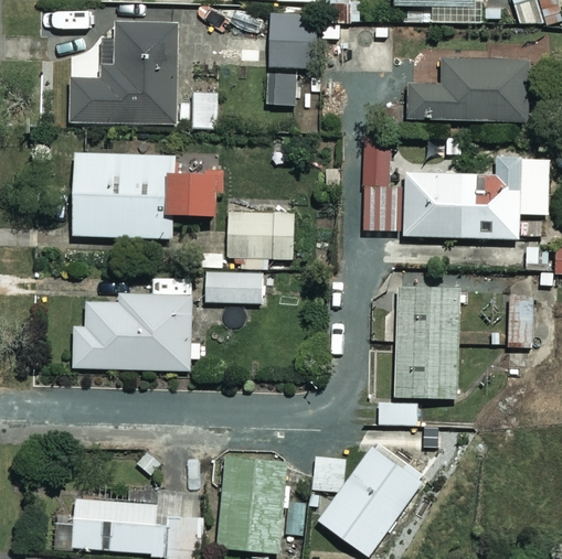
[(513,0),(521,25),(561,12),(561,0),(513,0)]
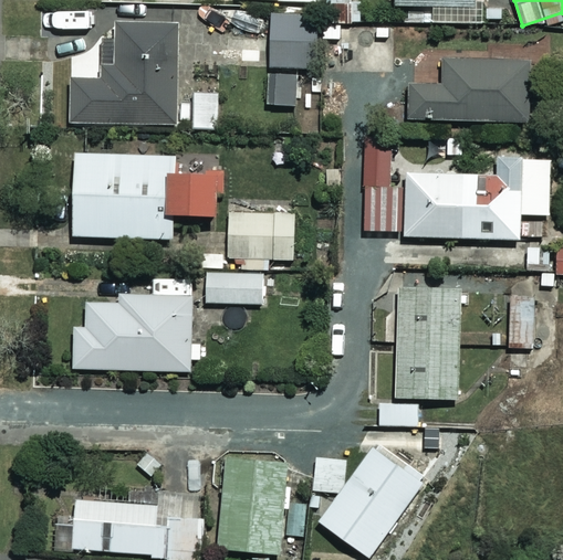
[(269,69),(304,69),(315,69),(316,12),(270,11),(269,69)]
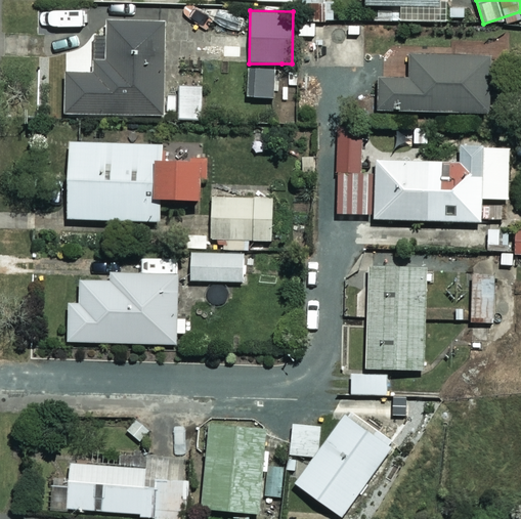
[(162,23),(105,23),(105,75),(63,75),(63,114),(162,115),(162,23)]
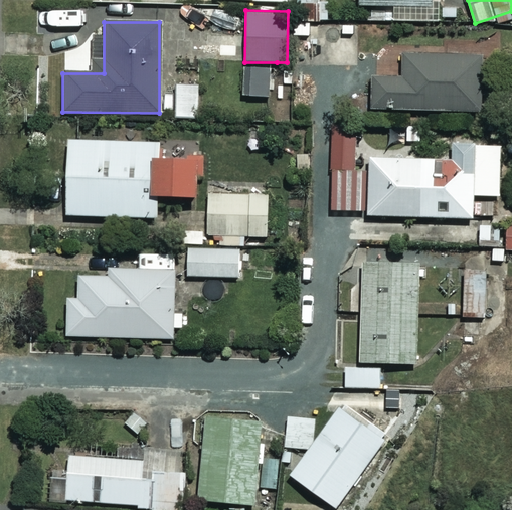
[(481,55),(400,54),(399,77),(371,77),(371,110),(480,110),(481,55)]
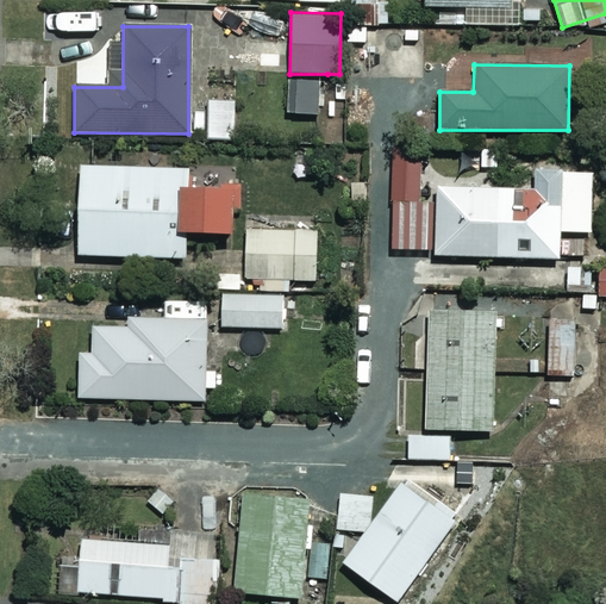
[(328,74),(289,74),(289,112),(326,113),(328,74)]
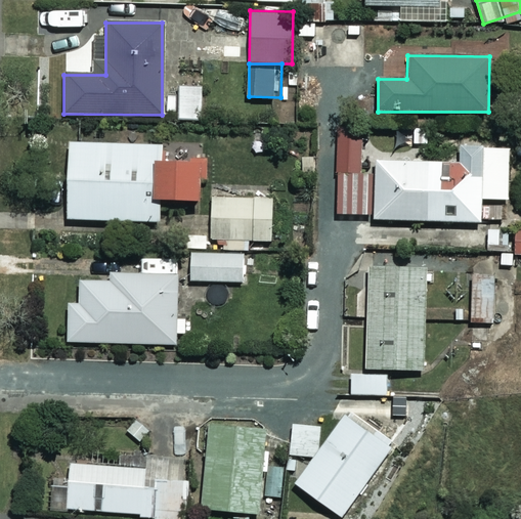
[(201,86),(179,86),(178,117),(201,118),(201,86)]
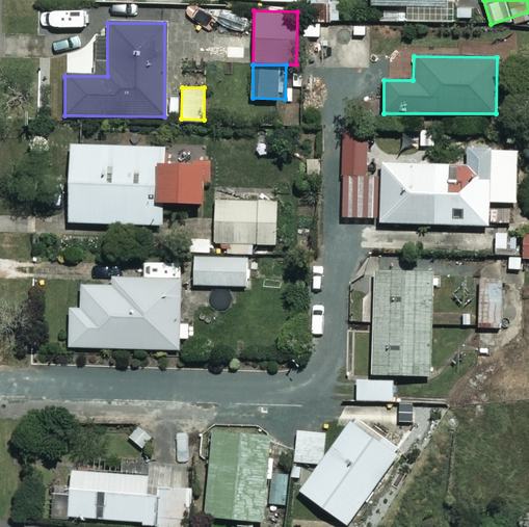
[(366,174),(364,131),(339,132),(341,175),(366,174)]
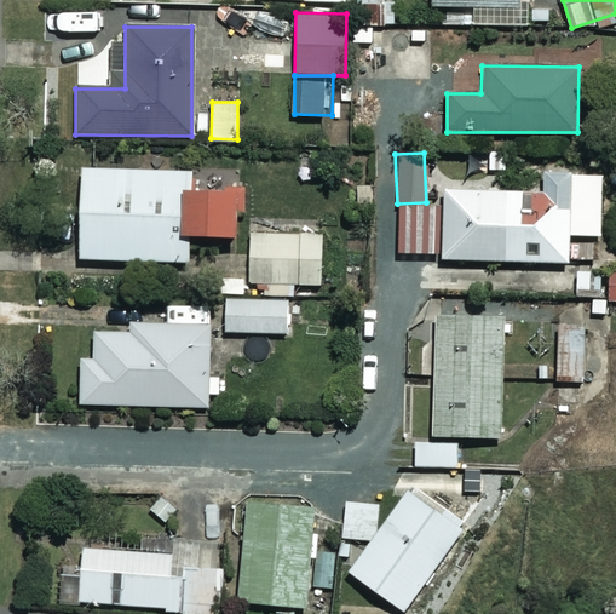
[(194,172),(82,168),(80,259),(189,263),(190,241),(239,242),(240,193),(194,191),(194,172)]
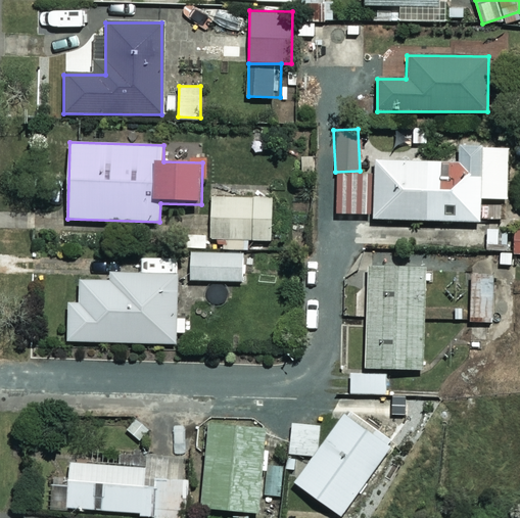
[(460,161),(375,161),(375,217),(495,218),(497,145),(460,145),(460,161)]
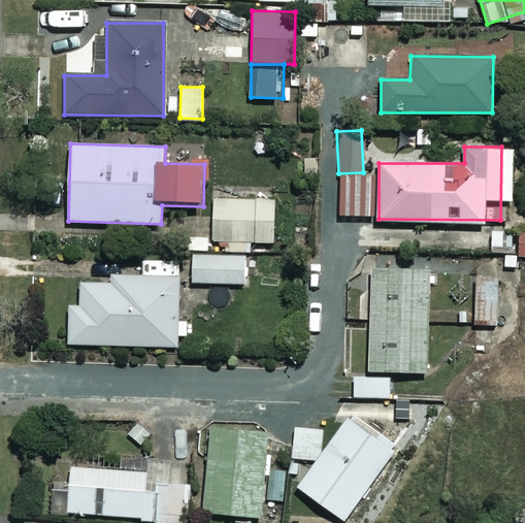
[(273,198),(212,198),(212,241),(274,241),(273,198)]
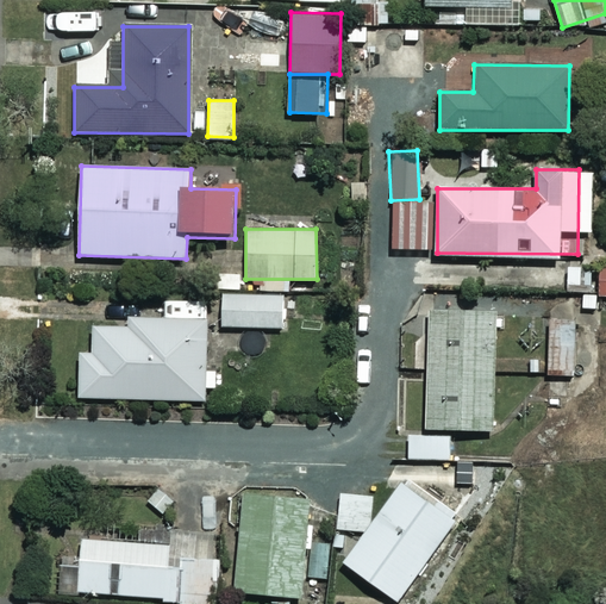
[(285,294),(222,293),(222,324),(283,325),(285,294)]
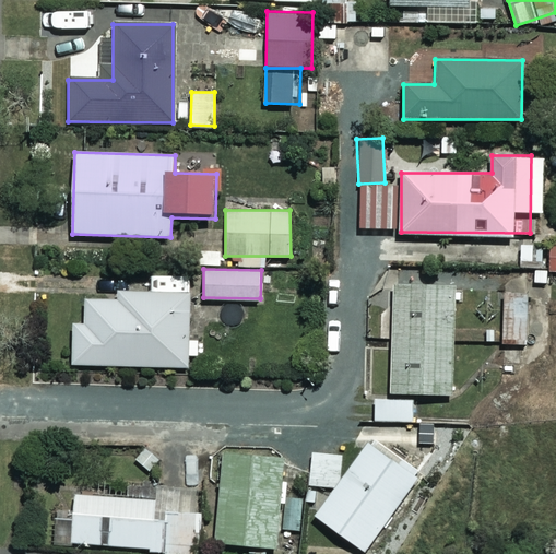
[(462,392),(464,291),(389,290),(387,391),(368,390),(367,419),(421,420),(422,391),(462,392)]
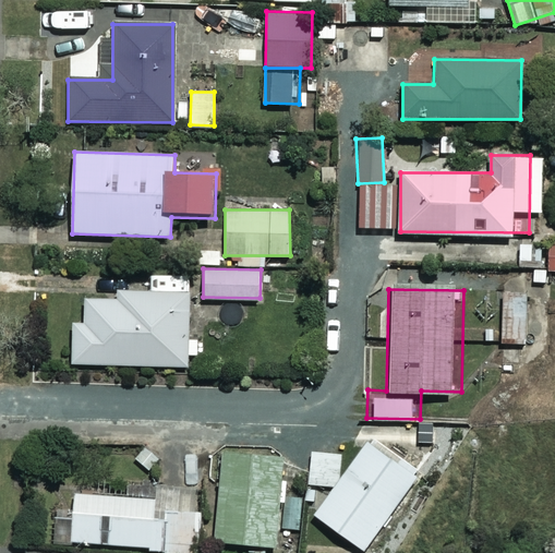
[(528,289),(501,289),(502,357),(528,357),(528,289)]
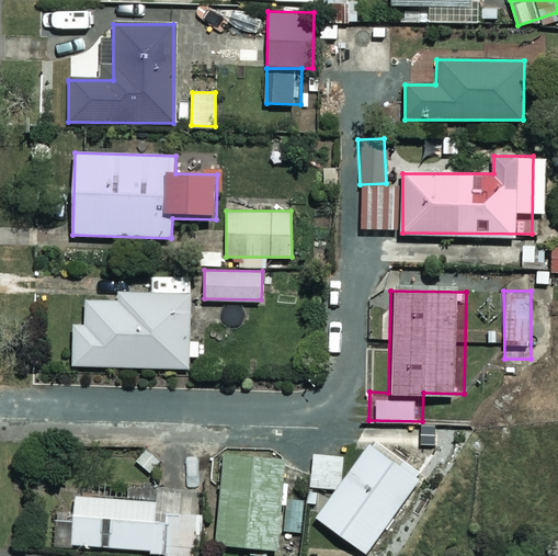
[(118,293),(117,301),(86,301),(84,325),(73,325),(72,365),(186,367),(189,294),(118,293)]
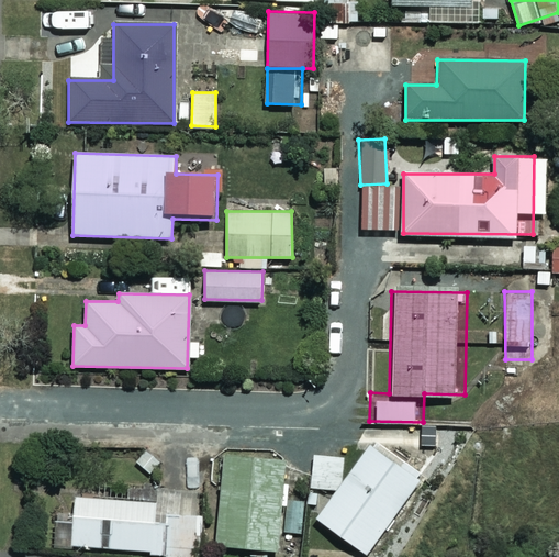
[(417,480),(369,445),(316,519),(365,554),(417,480)]
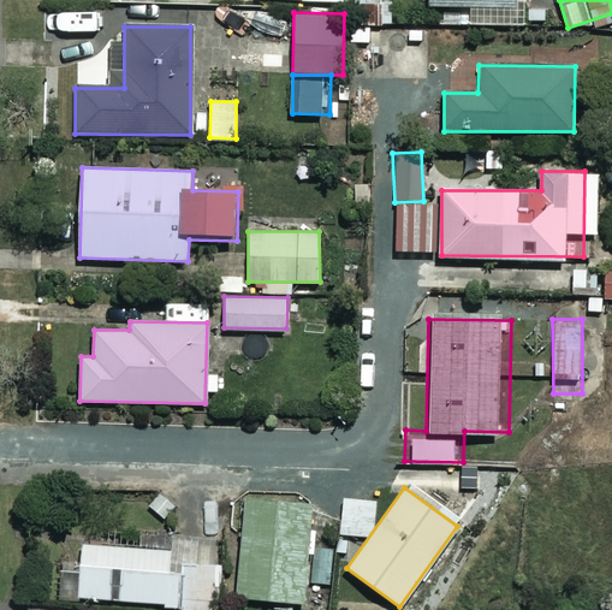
[(334,499),(245,490),(235,597),(324,606),(334,499)]
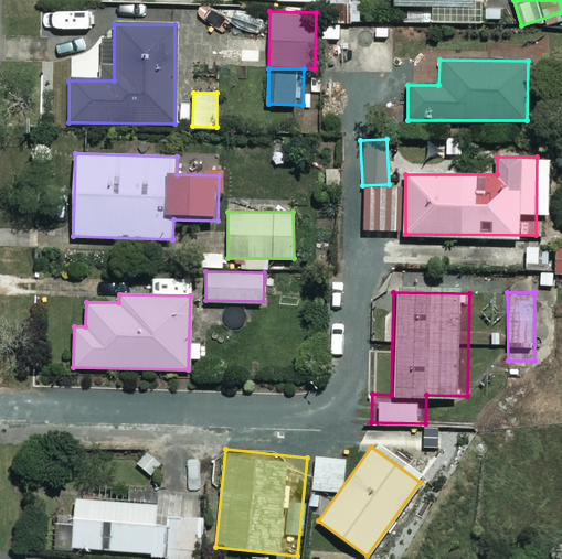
[(342,458),(315,454),(311,487),(338,491),(342,458)]
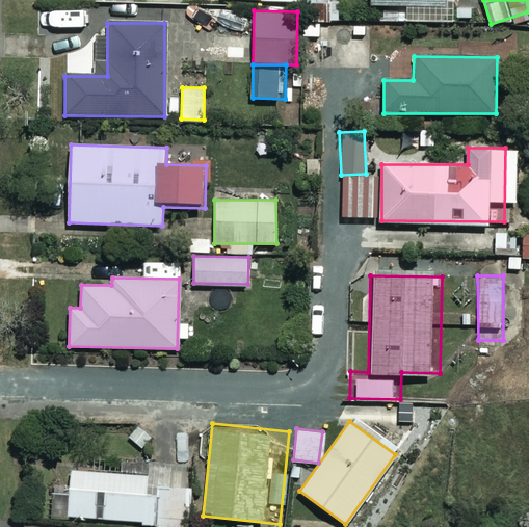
[(70,484),(49,482),(46,515),(189,526),(193,475),(71,466),(70,484)]
